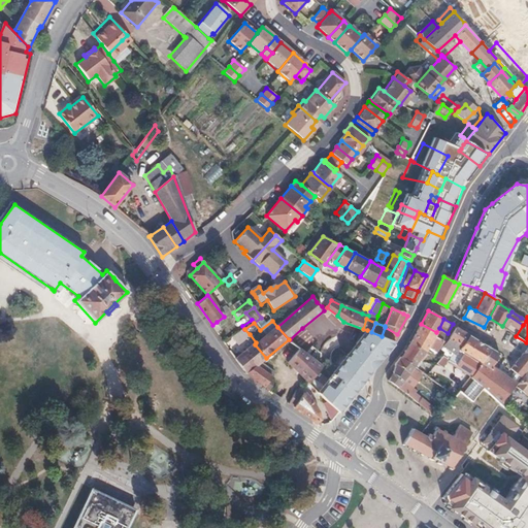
[(436,332),(421,324),(410,343),(425,353),(429,348),(434,336),(436,332)]
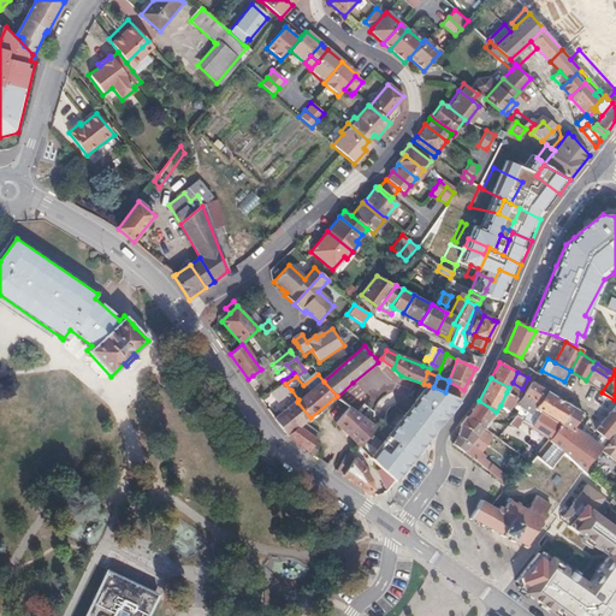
[(283,380),(270,391),(278,402),(291,390),(285,384),(283,380)]
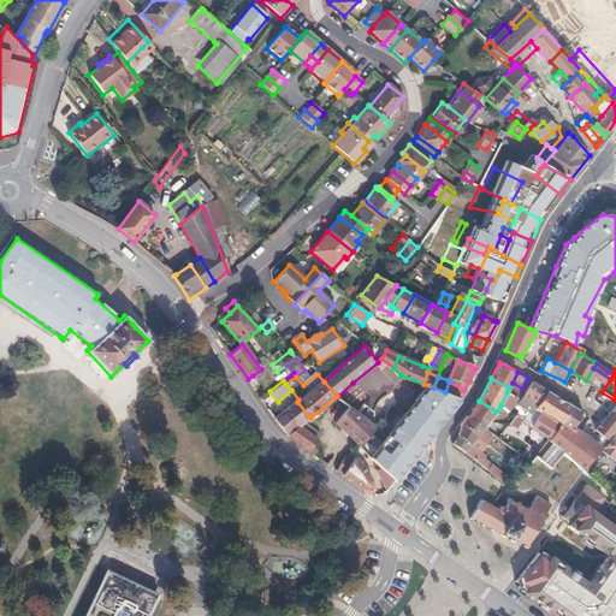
[(525,395),(537,402),(532,409),(539,413),(561,424),(572,430),(573,427),(582,412),(563,402),(535,381),(533,380),(525,395)]
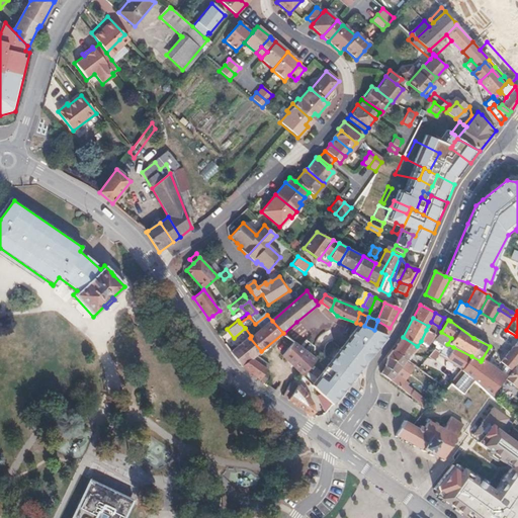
[(390,328),(377,321),(374,330),(386,335),(390,328)]
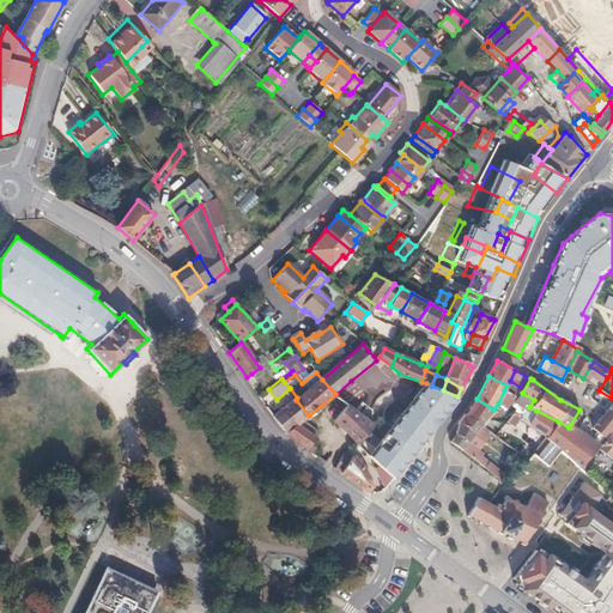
[(510,381),(507,386),(504,390),(514,395),(515,395),(520,387),(510,381)]
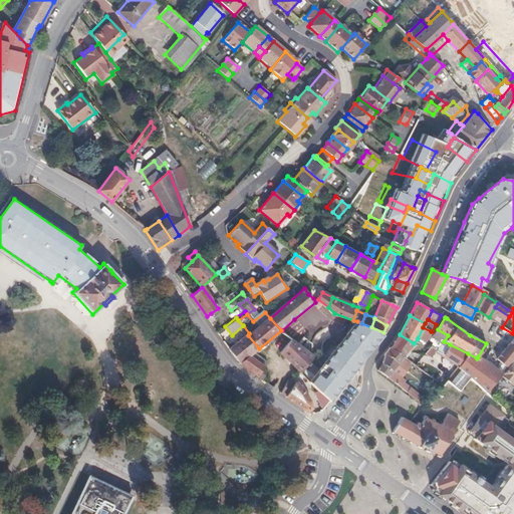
[(357,321),(346,334),(368,351),(383,332),(371,327),(361,323),(357,321)]
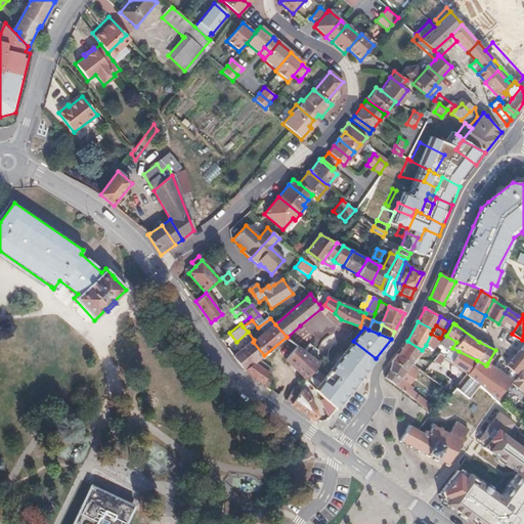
[(439,338),(431,334),(426,345),(433,349),(434,346),(437,341),(439,338)]
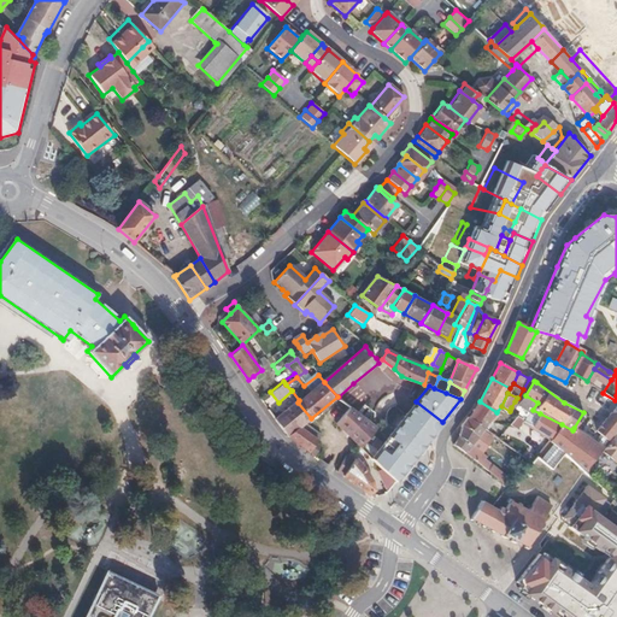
[(517,401),(515,401),(511,407),(517,410),(518,406),(529,412),(532,413),(533,410),(538,403),(526,395),(522,399),(517,401)]
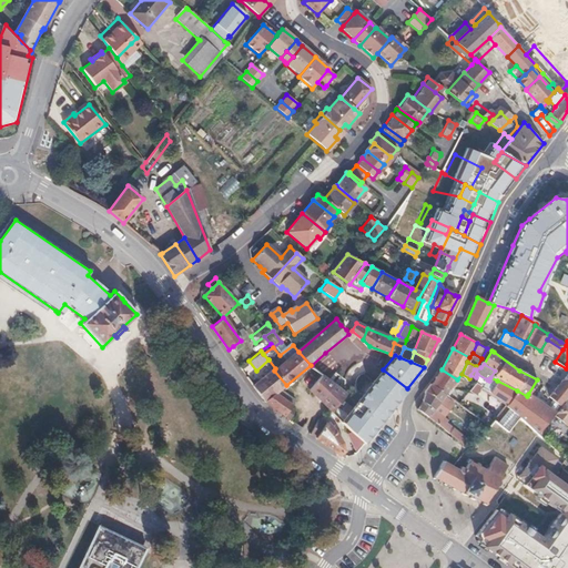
[(457,379),(442,369),(432,385),(446,395),(452,387),(457,379)]
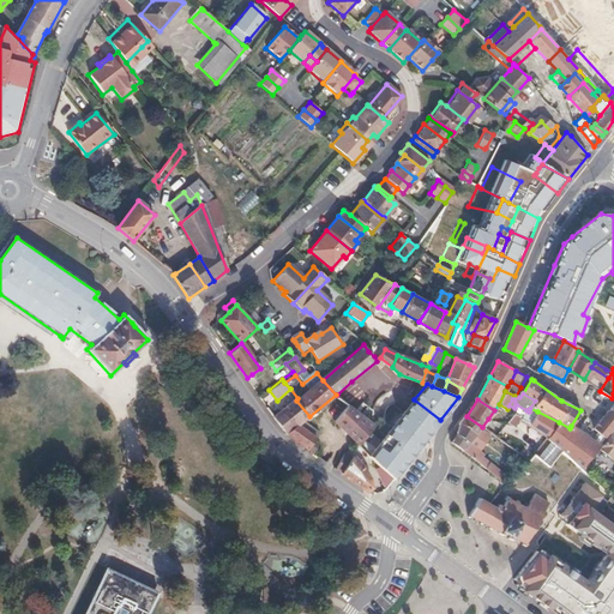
[(296,401),(275,419),(286,433),(302,421),(309,416),(296,401)]
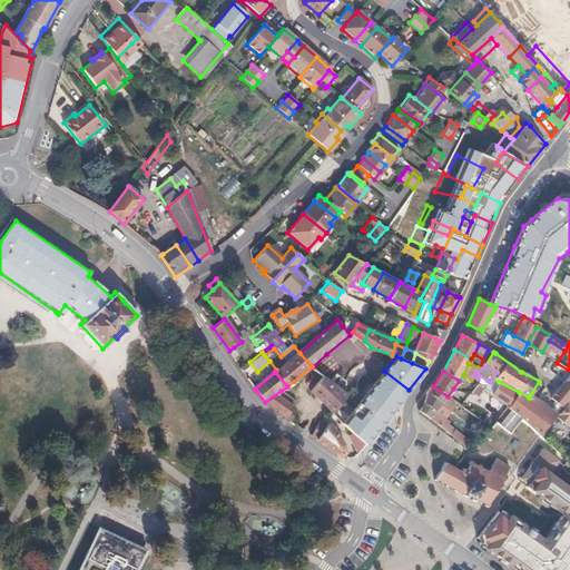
[(324,376),(311,392),(333,413),(347,395),(324,376)]
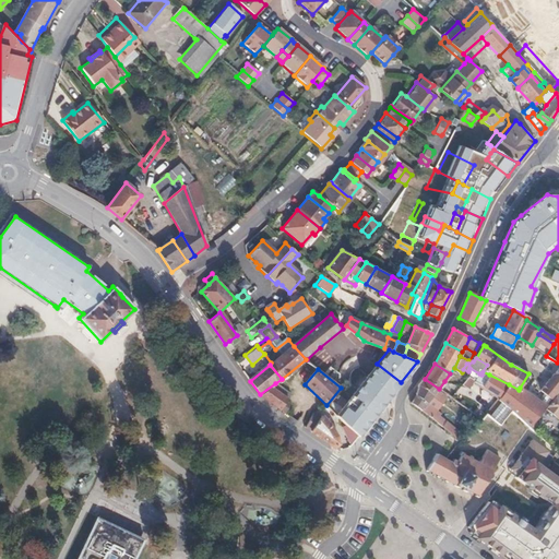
[(482,375),(479,373),(475,382),(483,387),(489,375),(483,371),(482,375)]
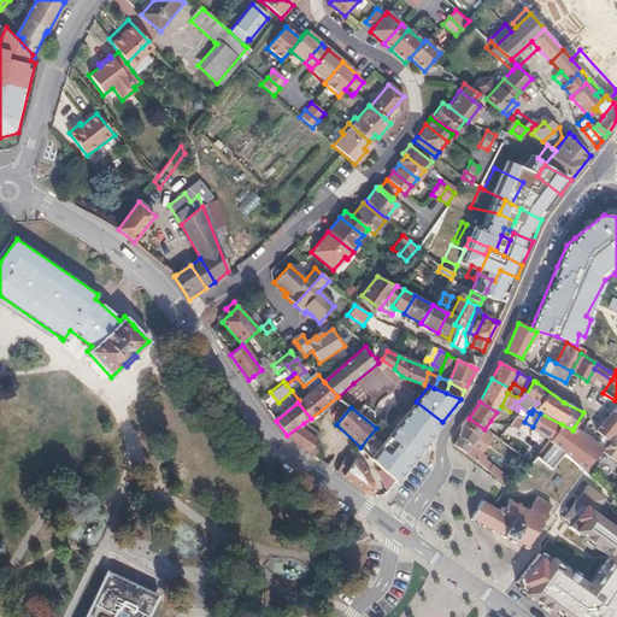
[(407,413),(371,459),(380,468),(395,482),(433,434),(407,413)]
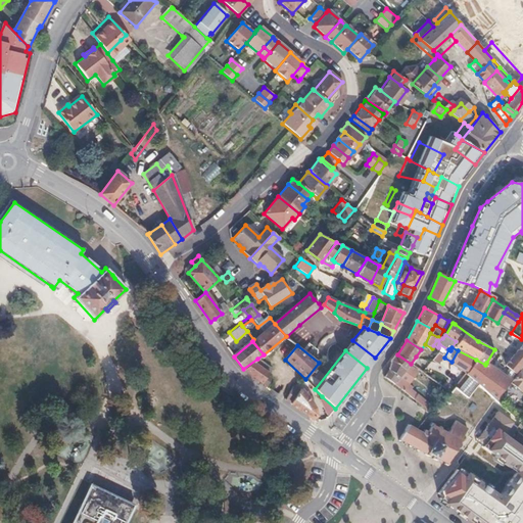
[(476,360),(458,350),(452,362),(468,371),(476,360)]
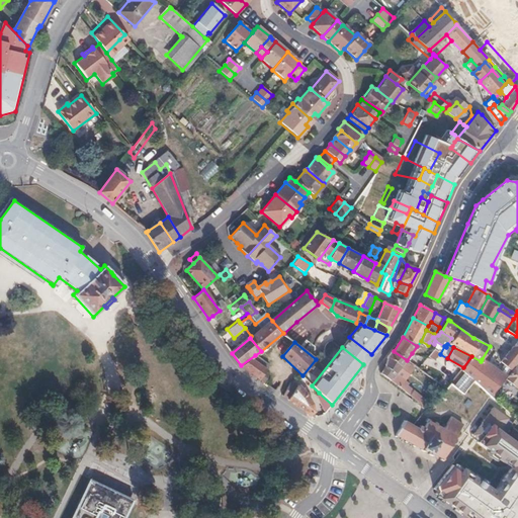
[(393,350),(387,357),(386,365),(381,372),(376,372),(391,382),(395,376),(407,360),(394,351),(393,350)]
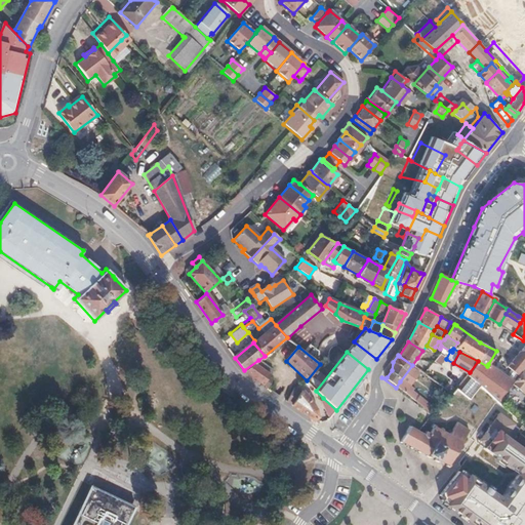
[(244,370),(264,385),(270,374),(273,370),(258,360),(244,370)]
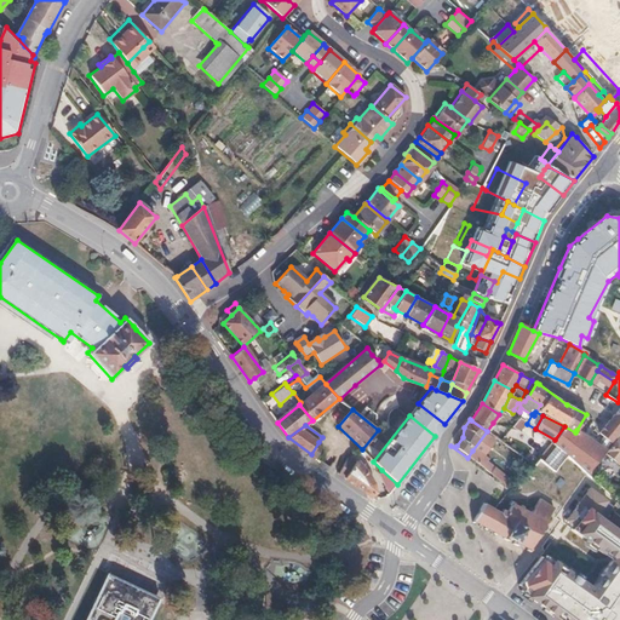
[(575,432),(564,426),(555,440),(552,443),(568,454),(590,470),(604,451),(606,449),(577,430),(575,432)]
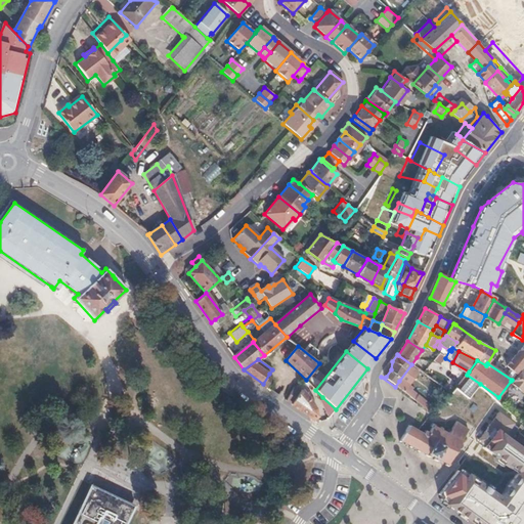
[(511,381),(512,383),(513,387),(517,390),(521,389),(523,391),(523,367),(522,366),(512,380),(511,381)]
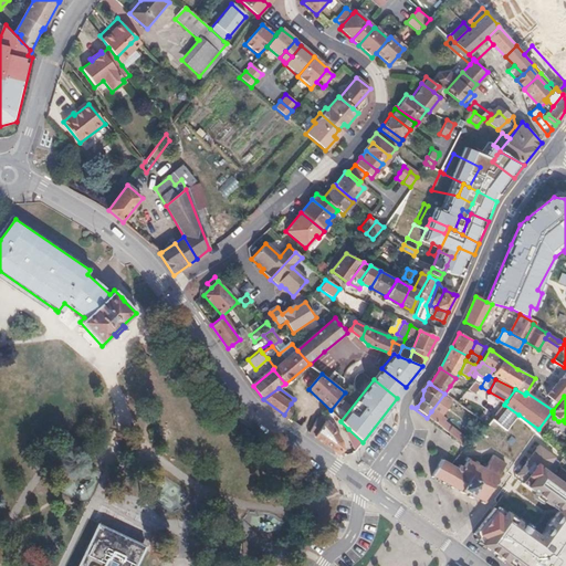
[(296,408),(291,404),(284,415),(289,418),(296,408)]
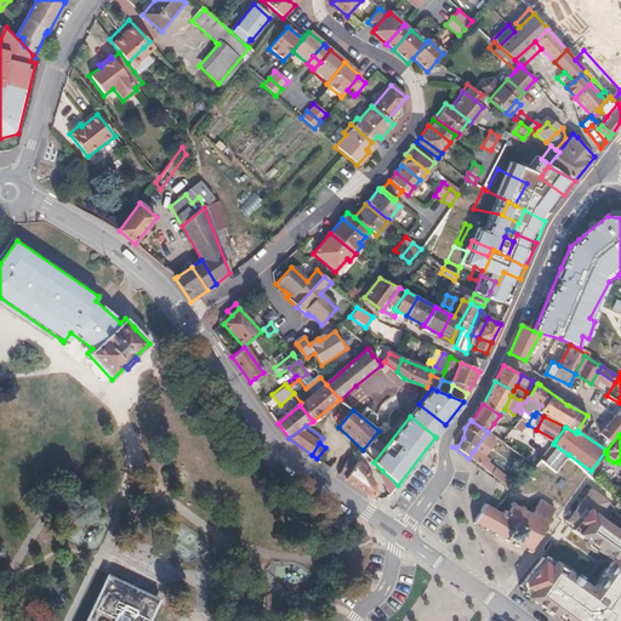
[(553,444),(548,450),(563,461),(569,455),(553,444)]
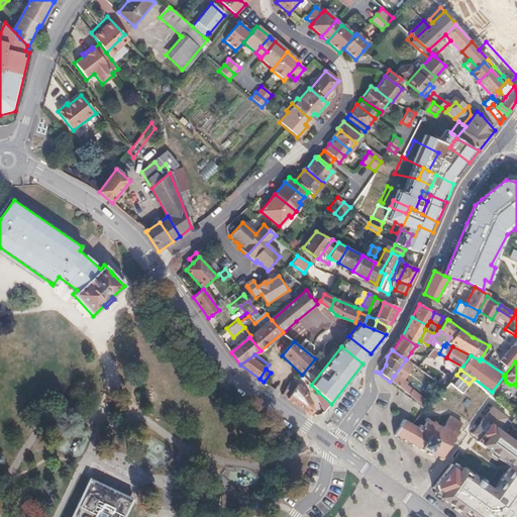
[(456,375),(450,383),(461,391),(469,384),(456,375)]
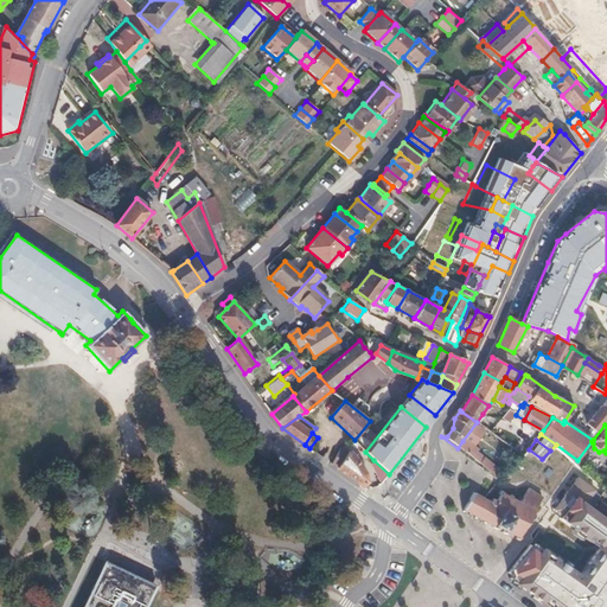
[(462,441),(458,448),(479,464),(484,457),(462,441)]
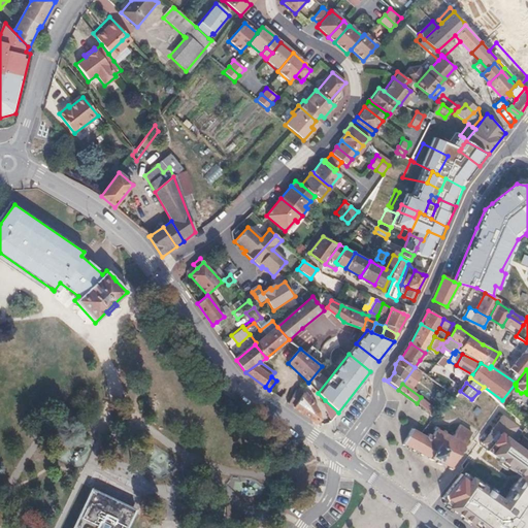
[(303,395),(296,390),(289,404),(294,407),(303,395)]
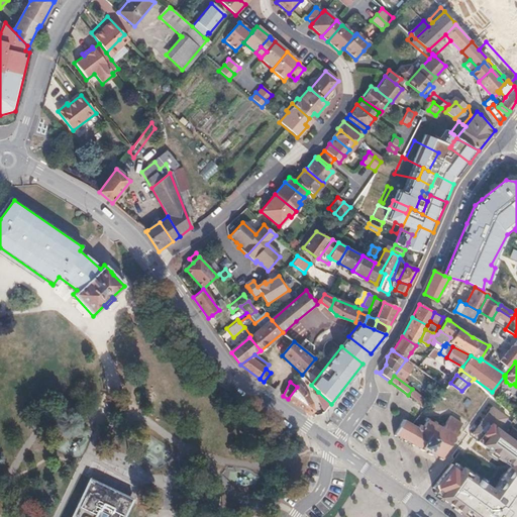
[(297,387),(288,399),(309,414),(313,411),(312,406),(307,396),(298,385),(297,387)]
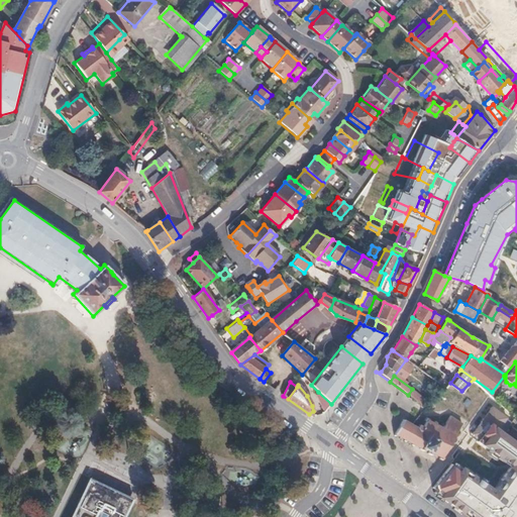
[(219,391),(209,386),(205,393),(215,399),(219,391)]
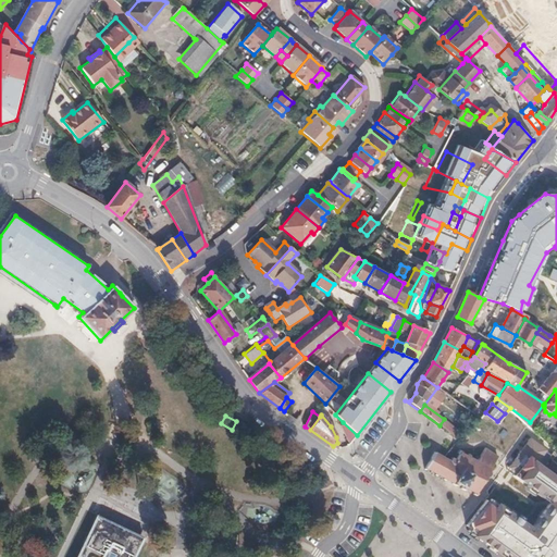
[(357,435),(343,422),(349,444),(357,435)]
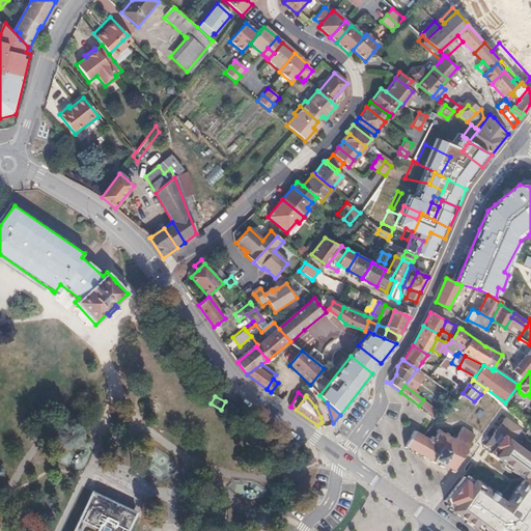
[(450,408),(443,416),(462,430),(463,429),(464,430),(468,420),(450,408)]
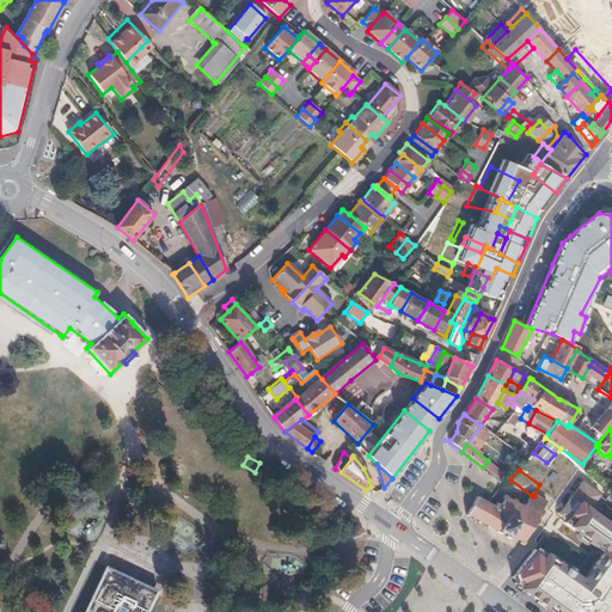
[(600,491),(581,478),(570,489),(577,494),(556,521),(609,555),(589,583),(533,545),(508,575),(554,611),(611,611),(611,520),(591,505),(600,491)]
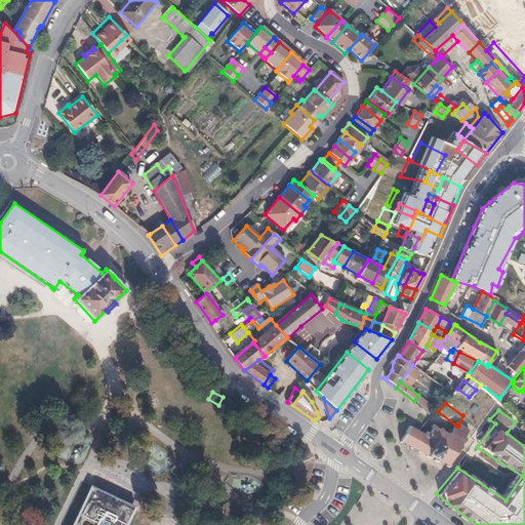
[(418,431),(409,427),(400,443),(402,444),(404,443),(411,447),(410,449),(413,450),(414,449),(418,451),(418,453),(420,454),(422,453),(427,455),(427,457),(430,458),(432,457),(435,459),(435,461),(438,462),(439,461),(446,465),(445,466),(448,468),(451,465),(455,455),(458,456),(459,454),(457,452),(461,445),(463,446),(466,443),(463,442),(469,433),(458,426),(457,425),(456,426),(450,436),(445,434),(446,431),(442,429),(441,431),(436,429),(437,427),(433,423),(431,426),(433,427),(430,432),(426,430),(422,433),(418,431)]
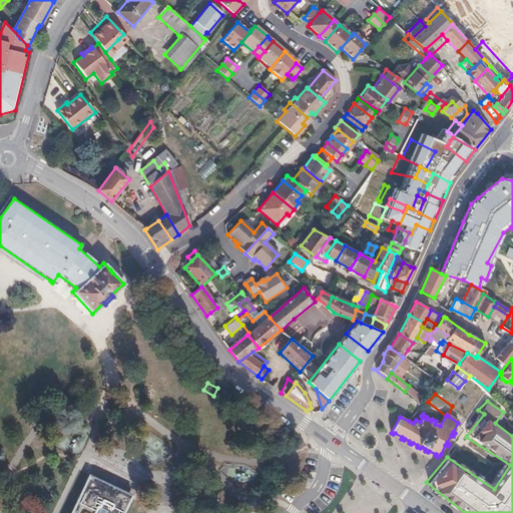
[(122,512),(130,497),(88,476),(69,512),(122,512)]
